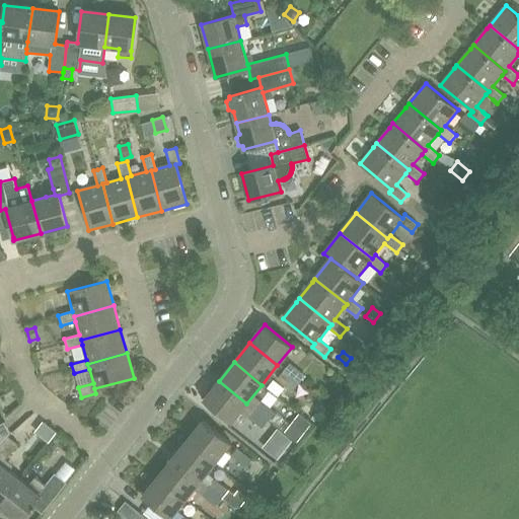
[(289,363),(284,370),(299,382),(305,375),(289,363)]
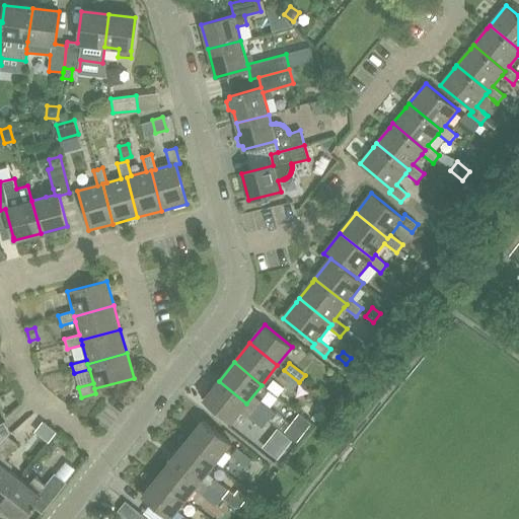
[(284,370),(277,379),(292,391),(299,382),(284,370)]
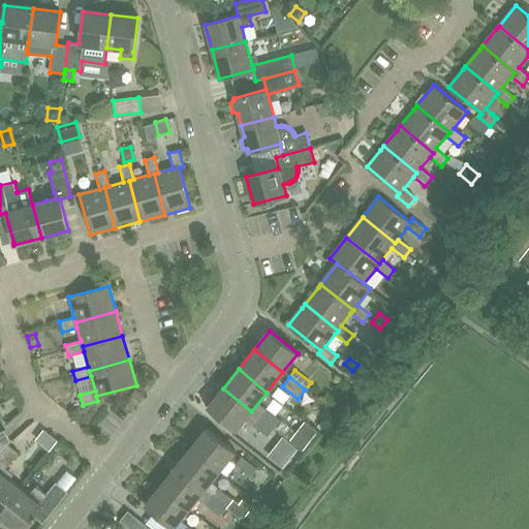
[(223,389),(208,408),(236,431),(251,411),(223,389)]
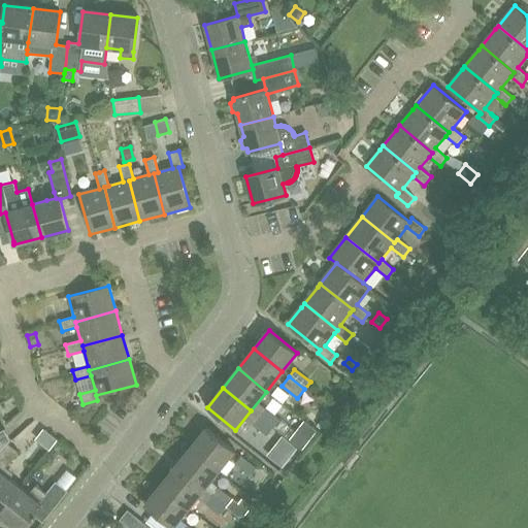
[(264,407),(258,416),(273,428),(279,420),(264,407)]
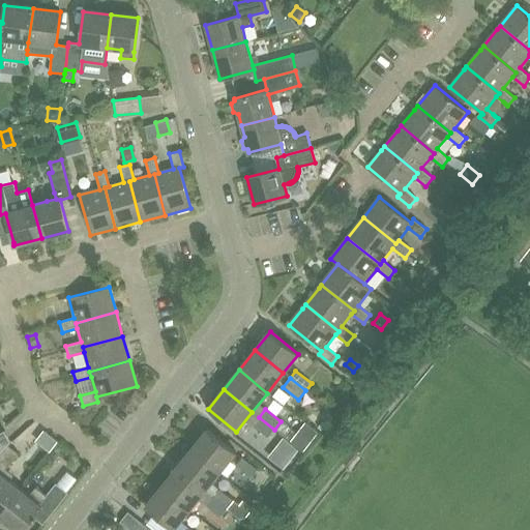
[(259,417),(253,425),(268,438),(274,430),(259,417)]
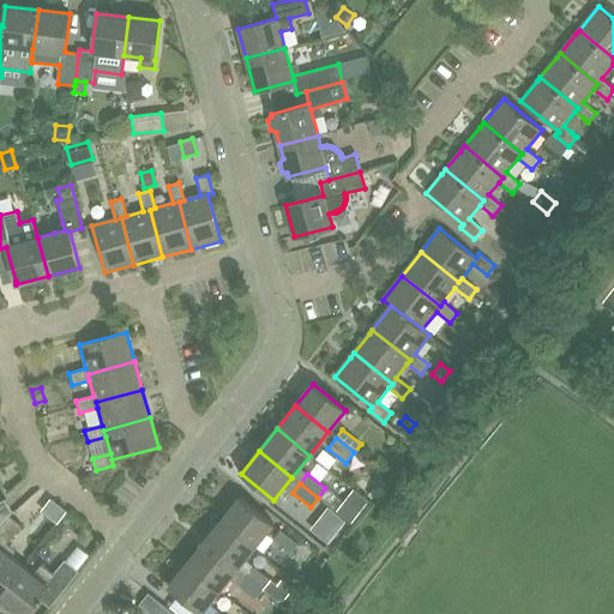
[(240,497),(222,521),(256,547),(274,524),(240,497)]
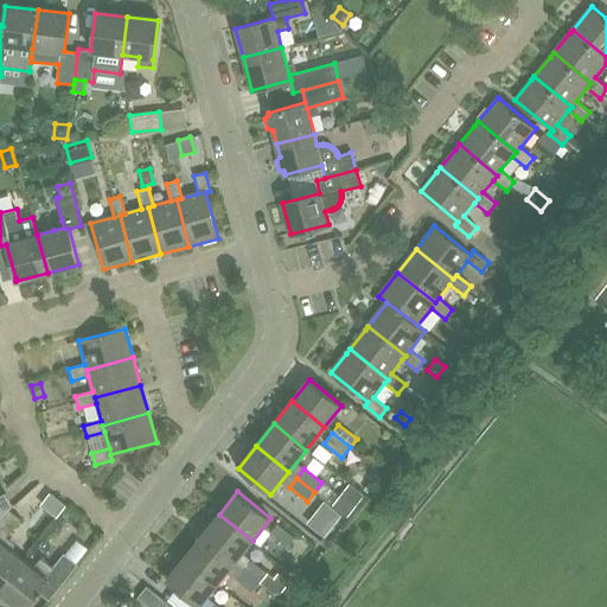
[(0,516),(8,510),(13,506),(5,493),(0,496),(0,516)]
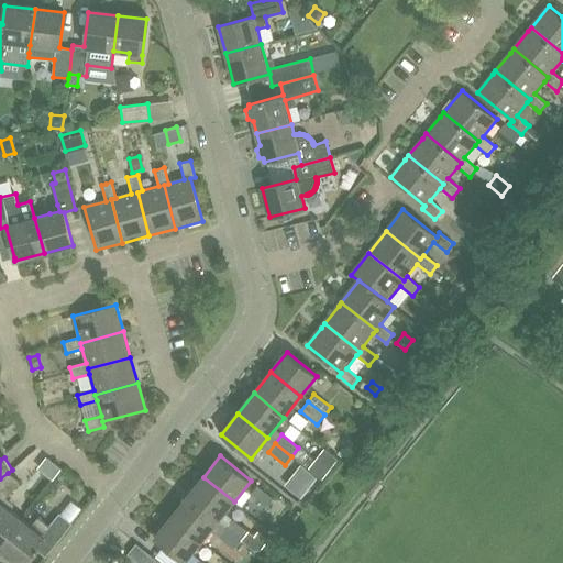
[(0,478),(0,547),(22,520),(1,505),(20,482),(8,473),(0,478)]
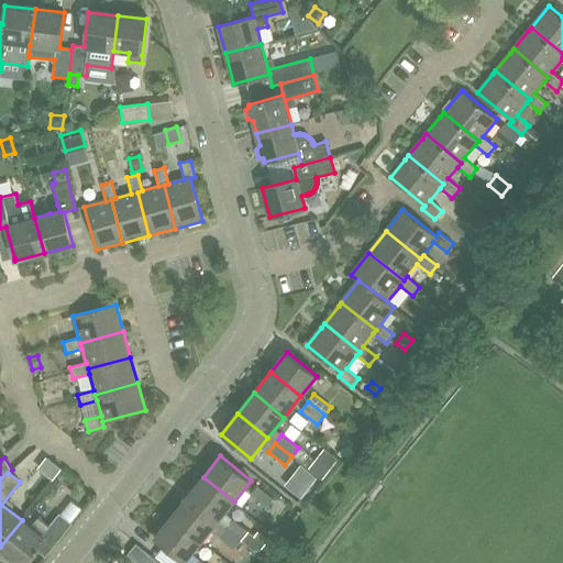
[(203,477),(187,497),(218,521),(220,518),(224,514),(234,501),(203,477)]
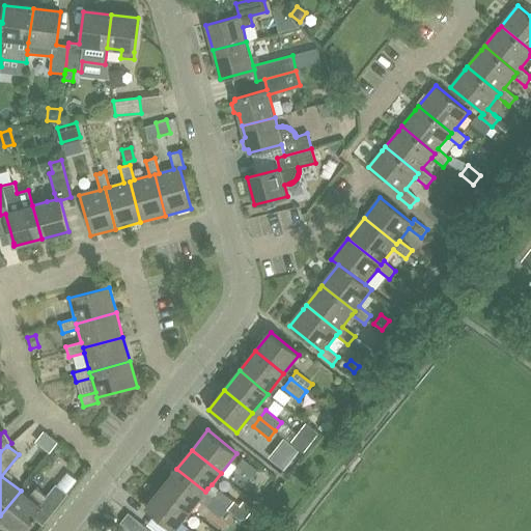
[(243,458),(236,467),(251,479),(258,471),(243,458)]
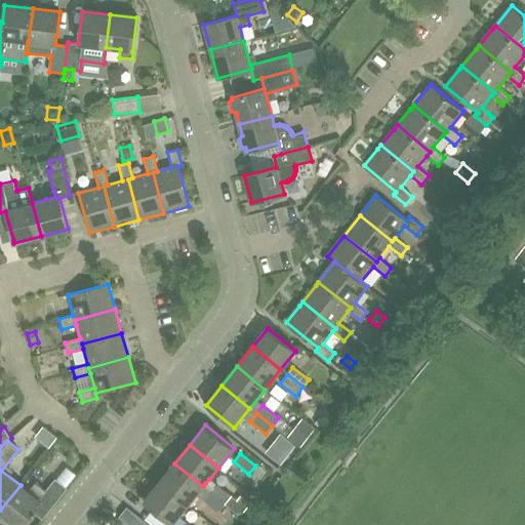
[(174,463),(159,483),(188,506),(197,494),(203,486),(174,463)]
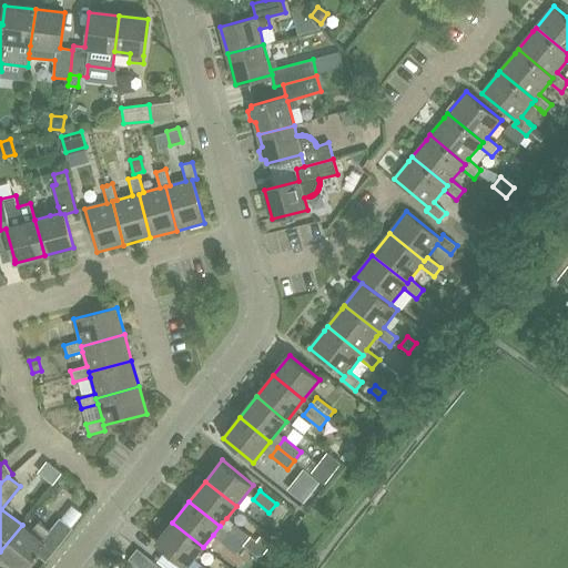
[(22,525),(0,551),(0,554),(17,567),(24,567),(37,555),(46,563),(73,528),(60,518),(50,531),(39,523),(30,531),(22,525)]
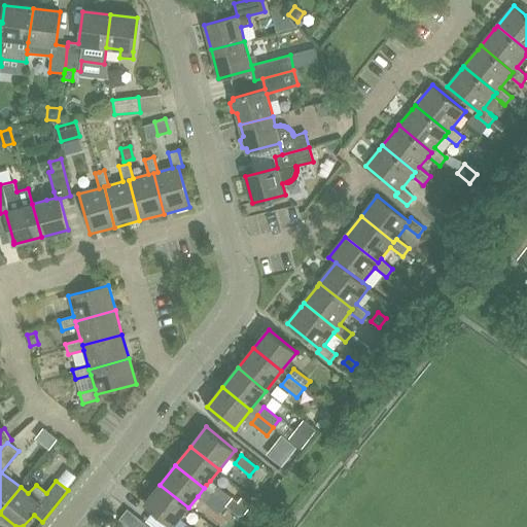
[(160,485),(144,504),(173,526),(179,519),(188,507),(160,485)]
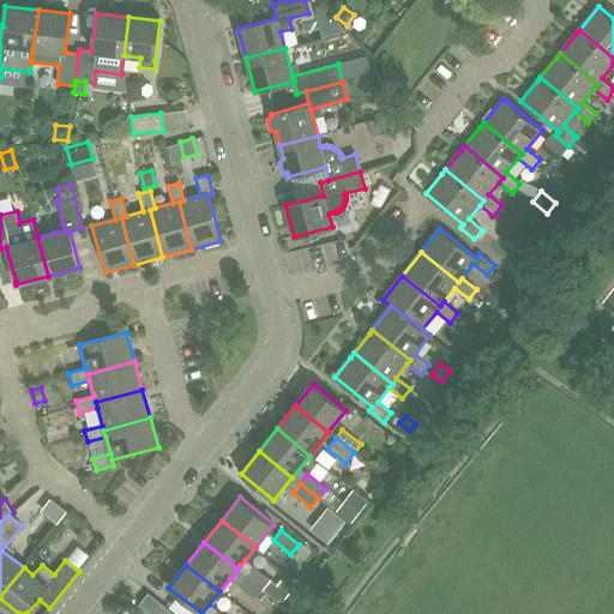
[(253,566),(246,576),(263,590),(271,581),(253,566)]
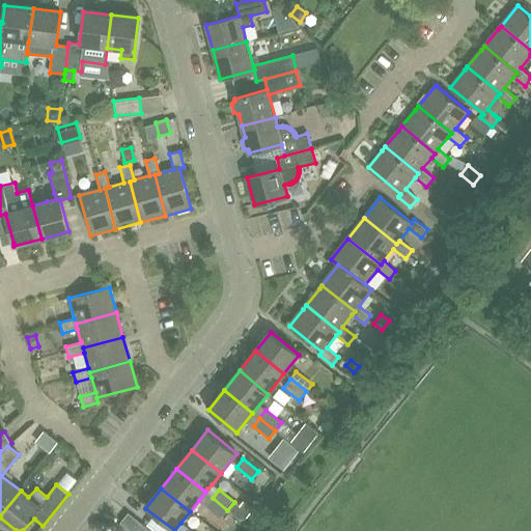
[(213,498),(206,506),(221,518),(227,510),(213,498)]
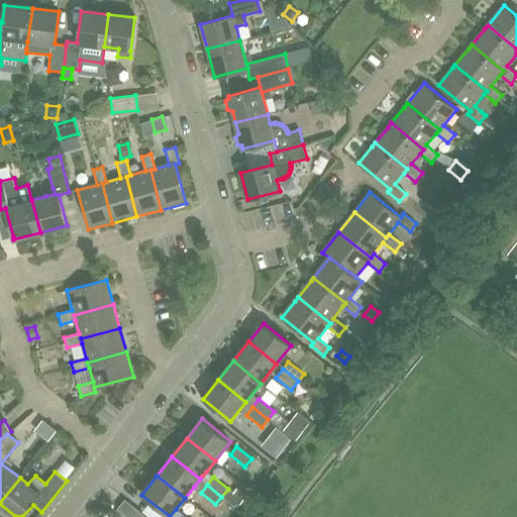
[(124,500),(117,509),(126,516),(141,516),(143,515),(124,500)]
